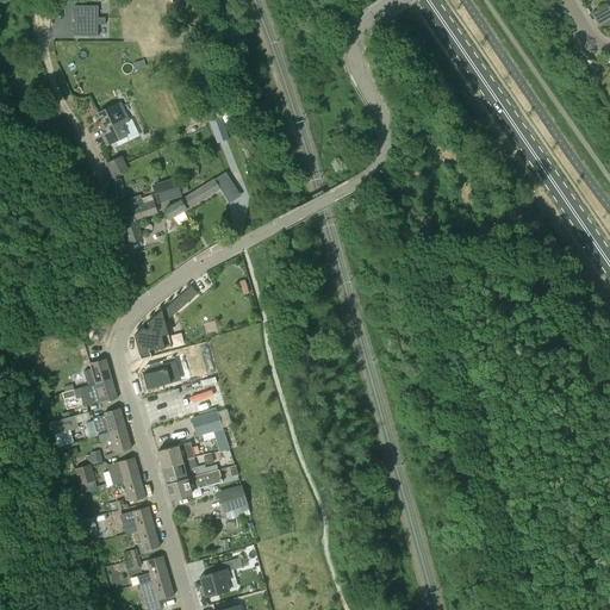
[(105,25),(105,18),(98,18),(98,7),(74,6),(74,37),(98,37),(98,25),(105,25)]
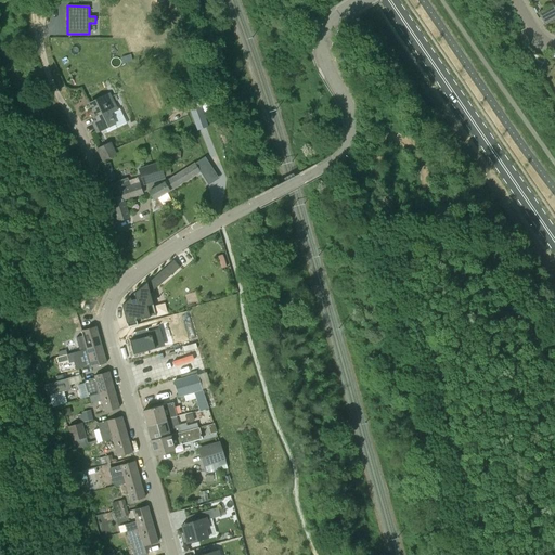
[(537,14),(543,26),(549,23),(542,11),(537,14)]
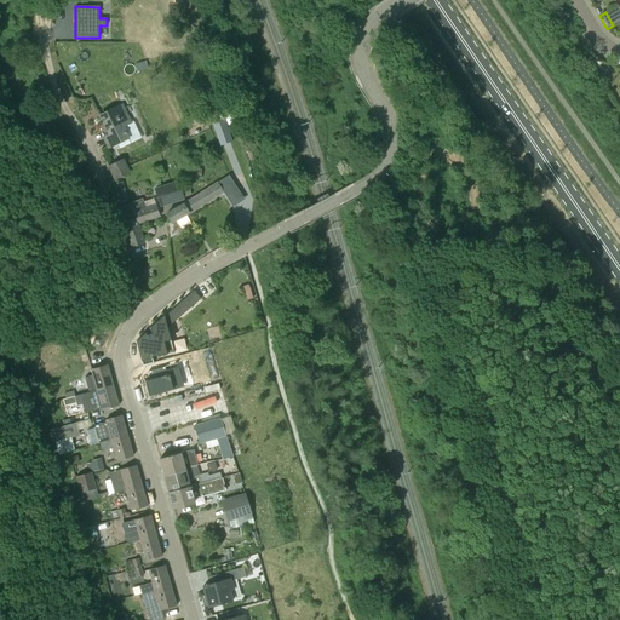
[(125,64),(128,78),(137,75),(136,70),(148,67),(145,58),(133,62),(126,38),(118,40),(125,64)]
